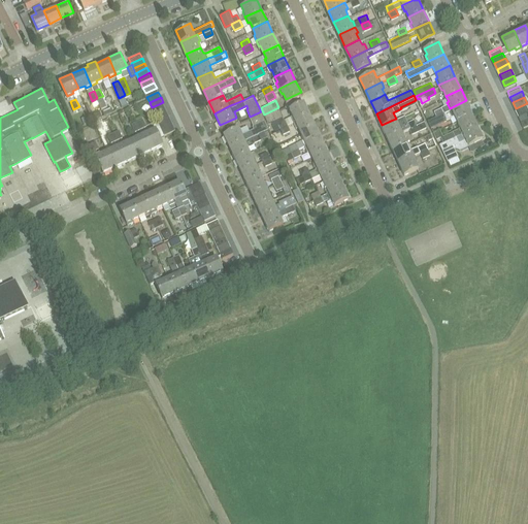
[(292,112),(290,113),(291,115),(293,120),(309,111),(304,100),(290,107),(292,112)]
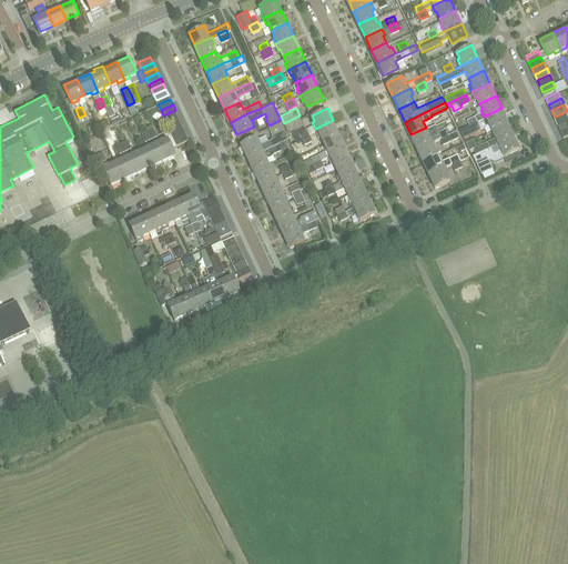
[(477,119),(469,123),(460,128),(463,133),(479,126),(488,121),(492,128),(507,121),(501,108),(484,117),(477,119)]
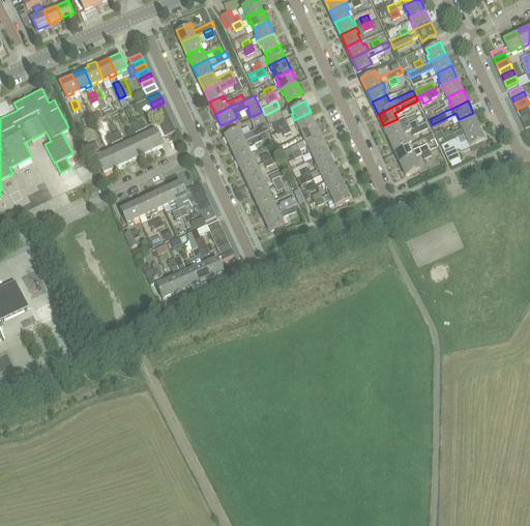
[(164,103),(152,108),(154,113),(166,108),(164,103)]
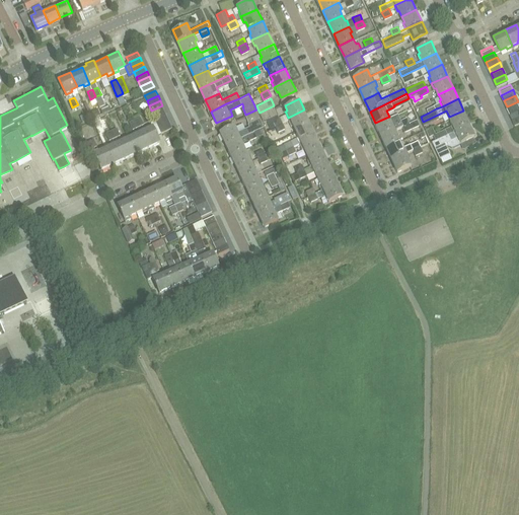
[(518,106),(518,103),(518,101),(507,106),(509,112),(518,106)]
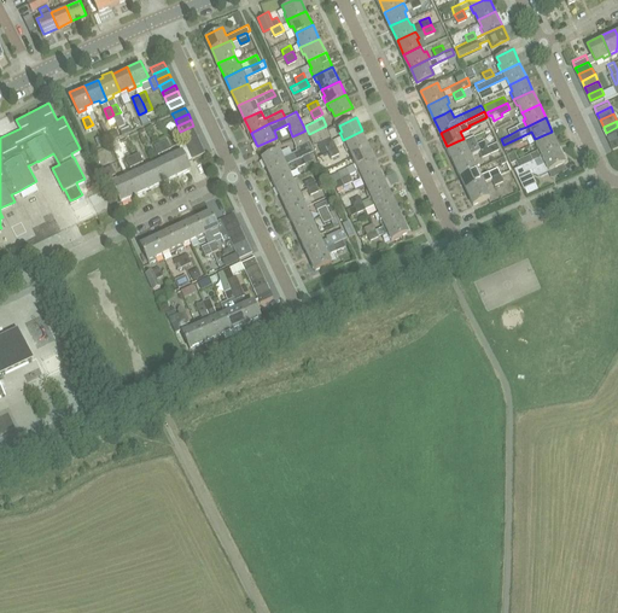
[(511,134),(519,129),(517,124),(508,128),(511,134)]
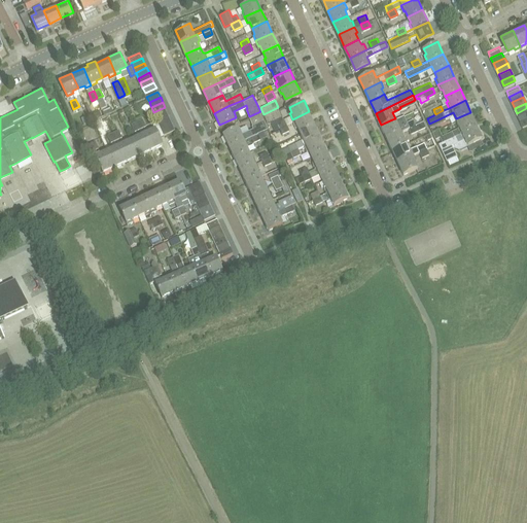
[(168,112),(165,107),(153,112),(156,117),(168,112)]
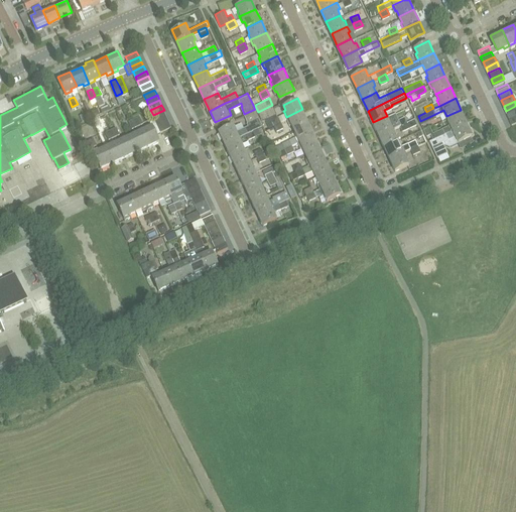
[(272,105),(258,112),(260,115),(262,119),(265,118),(268,126),(273,123),(280,120),(277,115),(277,114),(272,105)]
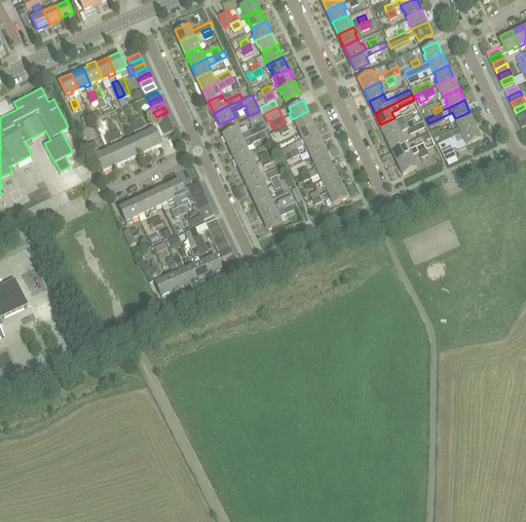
[(525,108),(516,113),(519,118),(525,115),(525,108)]
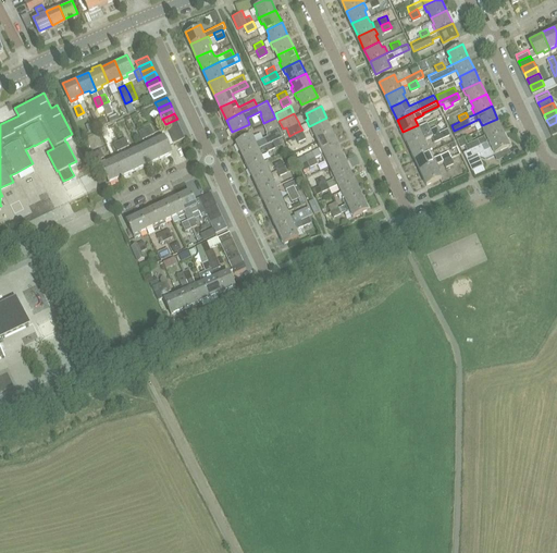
[(281,124),(279,121),(276,117),(275,118),(263,123),(268,131),(281,124)]
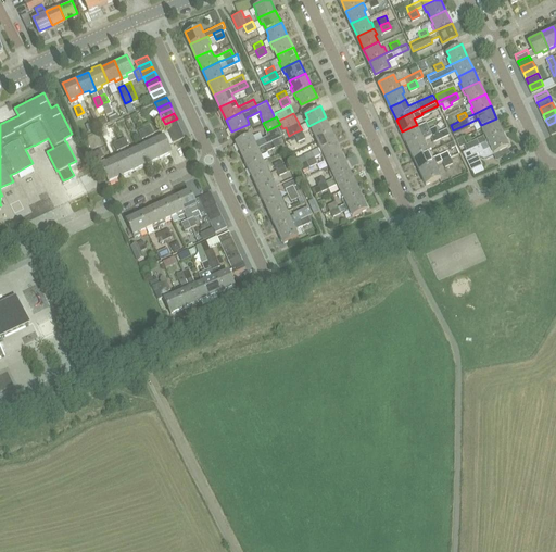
[(314,132),(317,138),(332,130),(326,117),(308,126),(312,133),(314,132)]
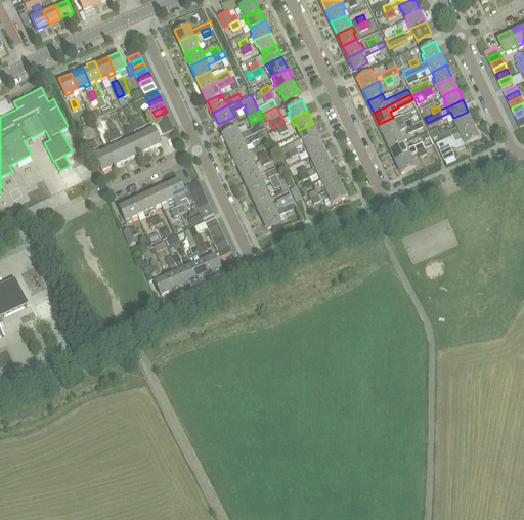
[(158,122),(169,116),(167,112),(156,117),(158,122)]
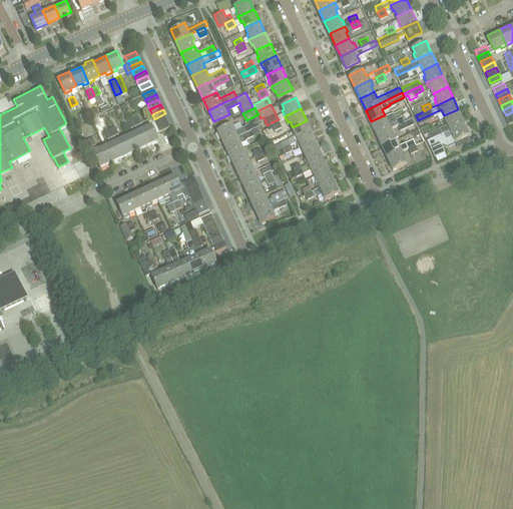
[(464,120),(458,109),(444,115),(447,121),(445,122),(445,123),(428,131),(430,136),(448,128),(464,120)]
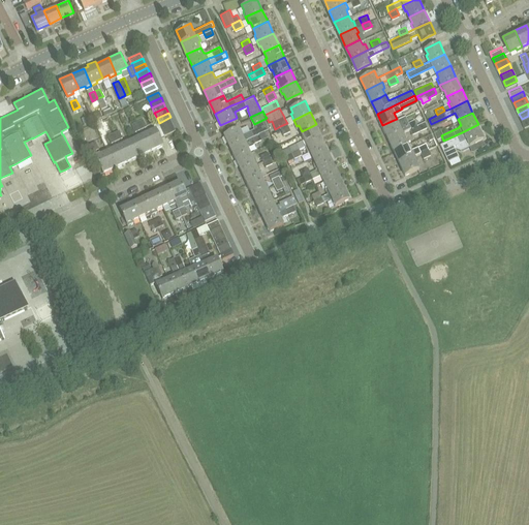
[(144,117),(137,119),(141,127),(147,124),(144,117)]
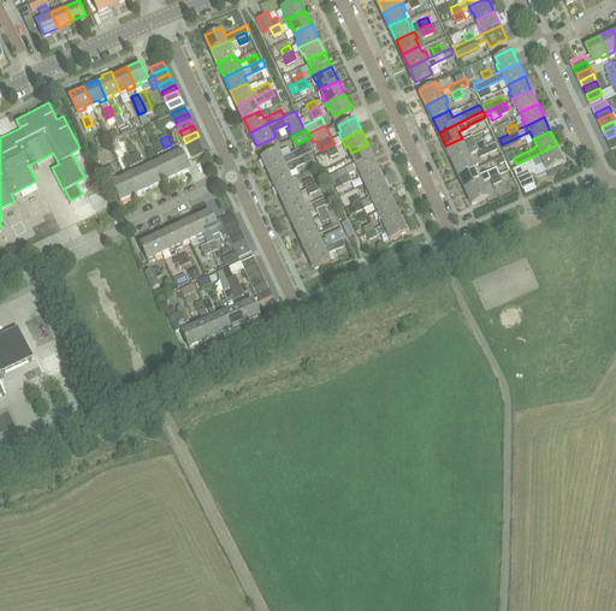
[(201,142),(199,136),(185,143),(188,149),(201,142)]
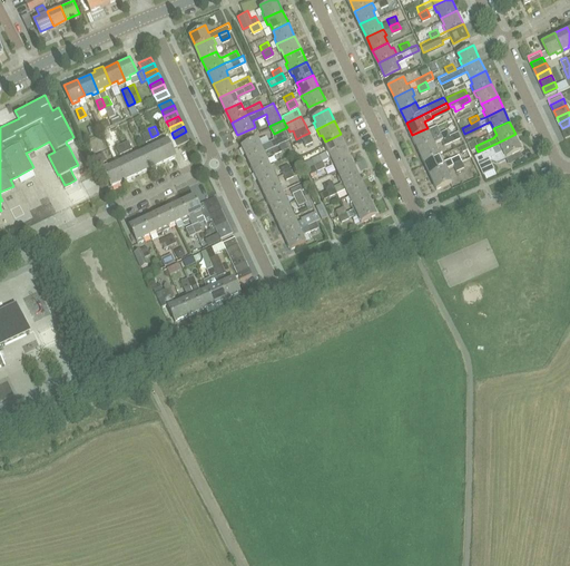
[(275,136),(268,139),(271,145),(278,142),(285,138),(291,136),(290,132),(287,127),(274,134),(275,136)]
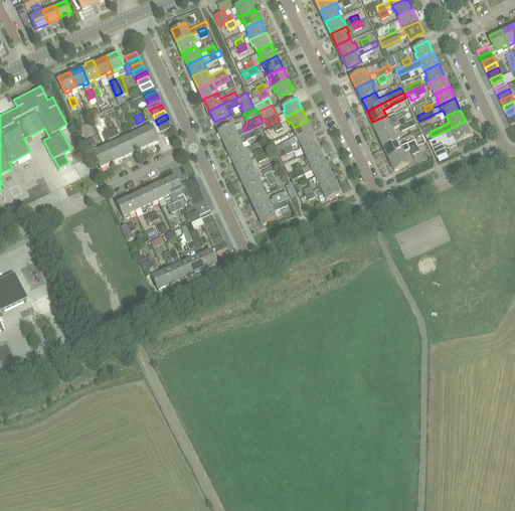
[(398,124),(405,120),(403,115),(396,118),(398,124)]
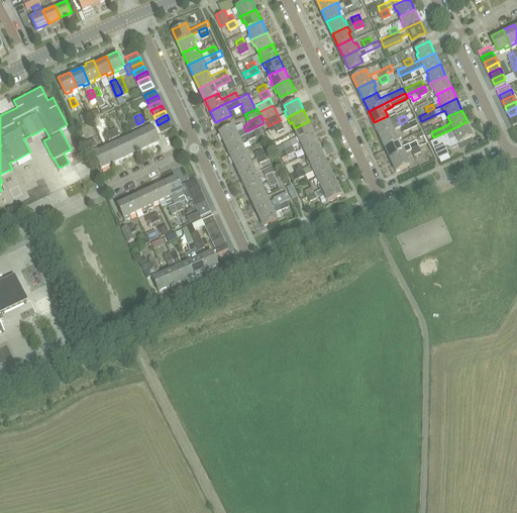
[(132,126),(137,124),(134,116),(129,119),(132,126)]
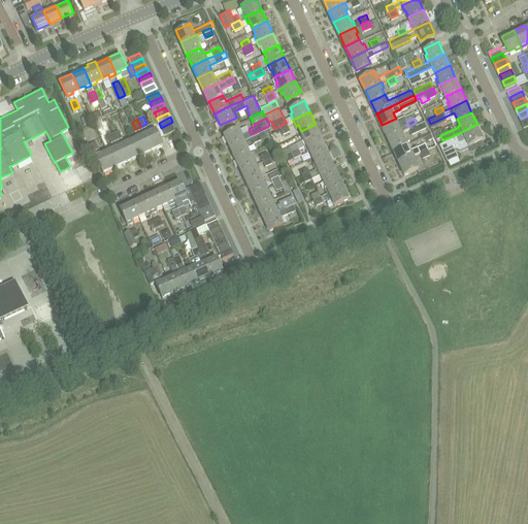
[(402,130),(403,129),(401,123),(399,124),(396,119),(393,120),(382,125),(388,137),(402,130)]
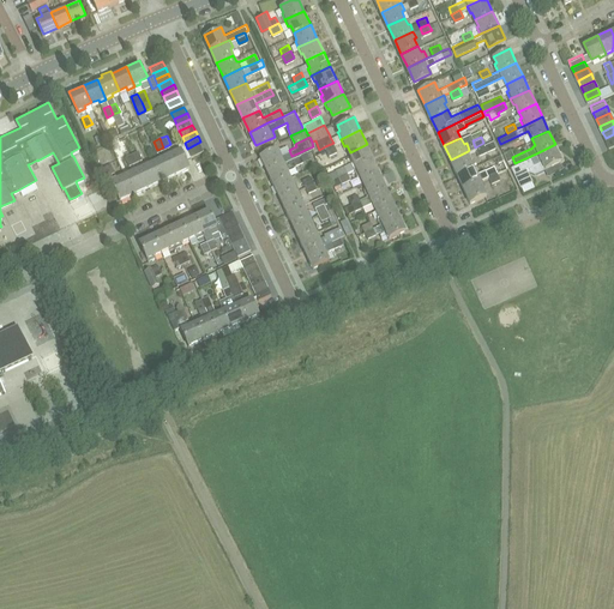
[(493,138),(483,143),(475,148),(479,154),(497,145),(493,138)]
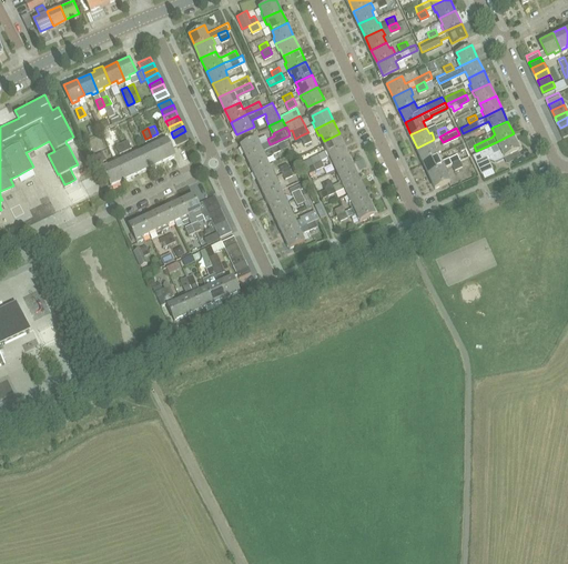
[(189,137),(185,131),(173,138),(176,143),(189,137)]
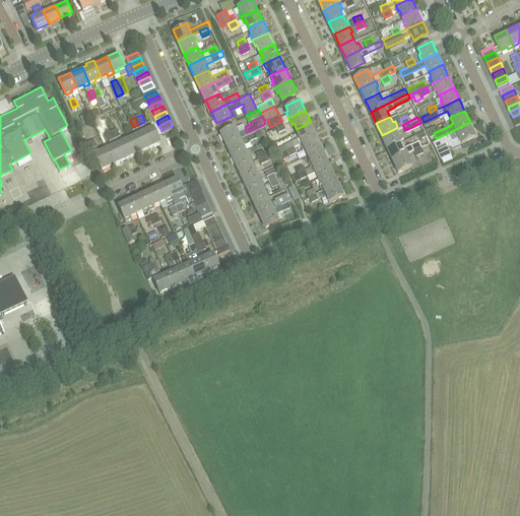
[(282,121),(275,124),(278,130),(285,127),(282,121)]
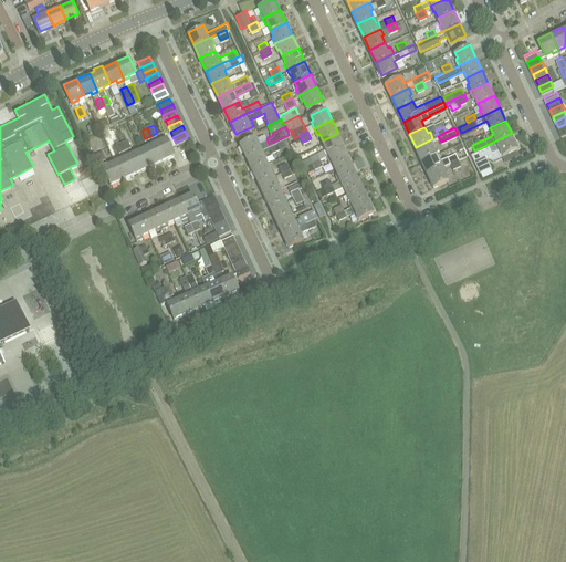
[(325,146),(324,147),(326,154),(344,146),(338,133),(323,141),(325,146)]
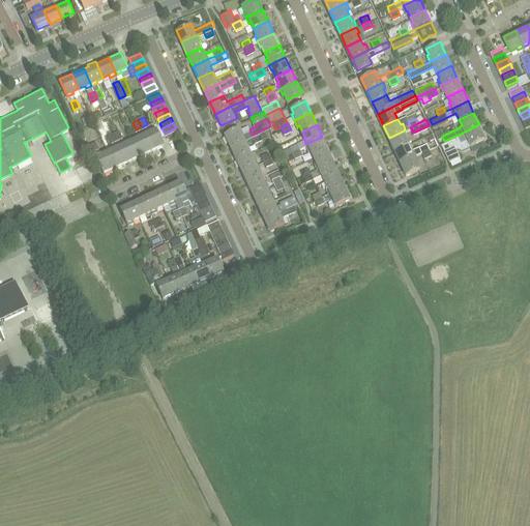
[(441,143),(448,159),(460,154),(455,147),(457,146),(461,148),(470,144),(486,136),(487,135),(484,129),(482,129),(481,129),(479,124),(463,133),(444,141),(441,143)]
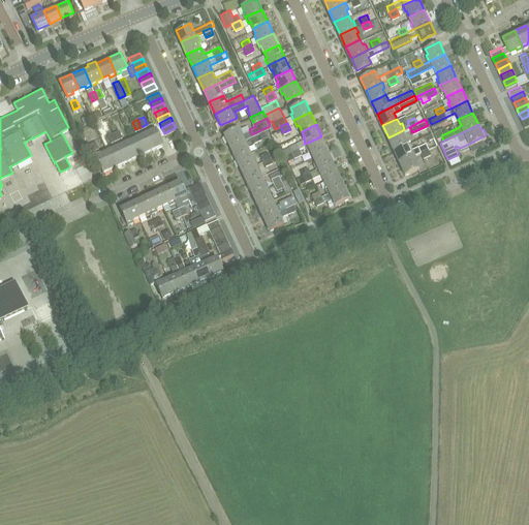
[(151,149),(163,143),(156,126),(144,132),(151,149)]
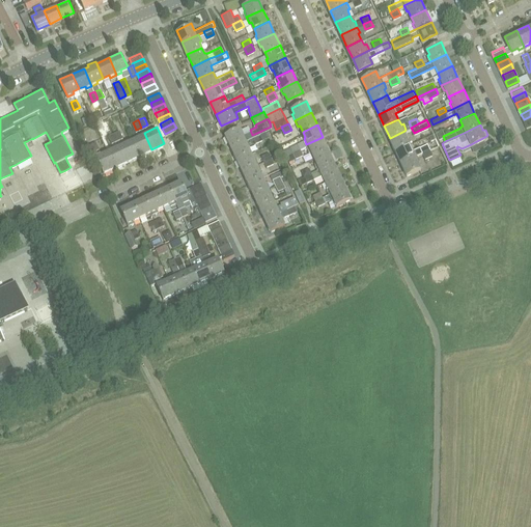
[(247,138),(252,135),(250,130),(243,133),(240,128),(225,135),(230,145),(247,138)]
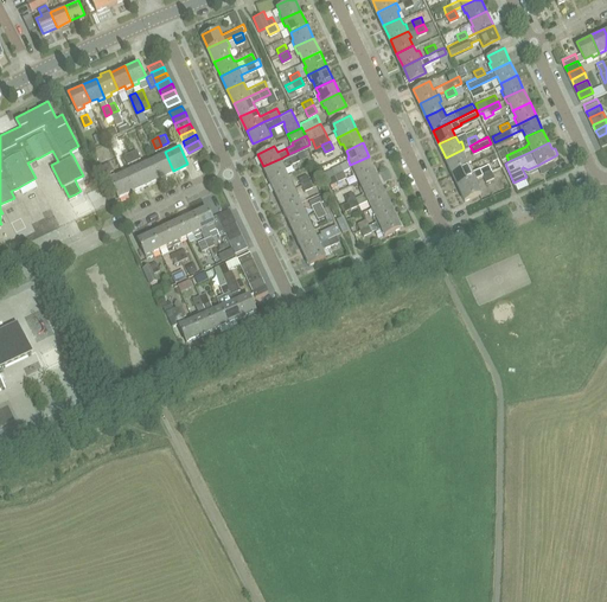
[(136,147),(131,149),(134,158),(141,155),(136,147)]
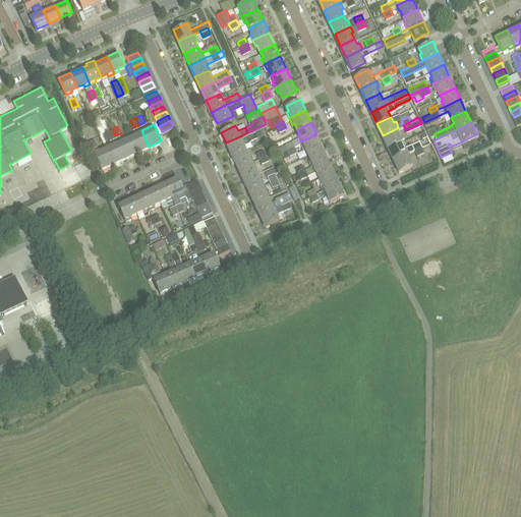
[(401,133),(398,127),(397,128),(383,135),(388,147),(402,139),(399,134),(401,133)]
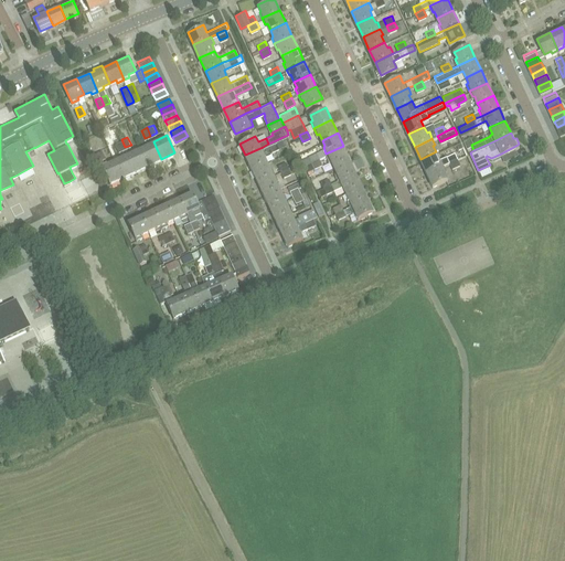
[(125,147),(121,139),(115,143),(119,150),(125,147)]
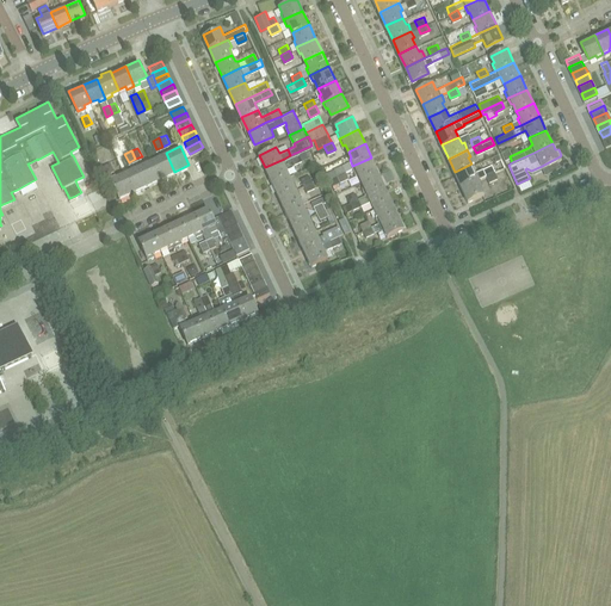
[(298,152),(290,155),(294,161),(302,158),(298,152)]
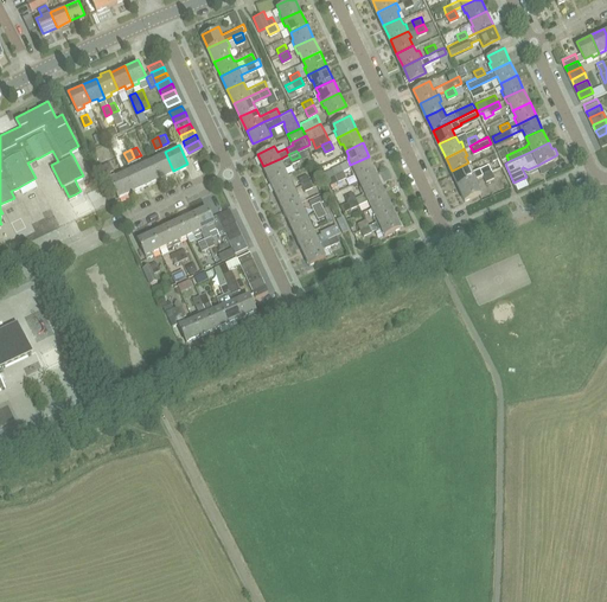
[(160,177),(173,171),(165,152),(151,158),(160,177)]
